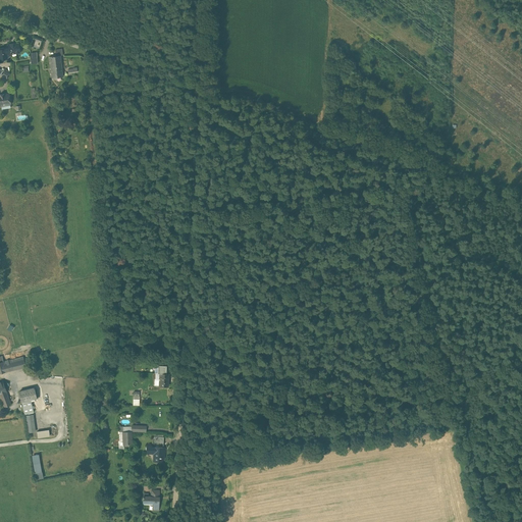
[(5,44),(6,55),(19,54),(18,43),(5,44)]
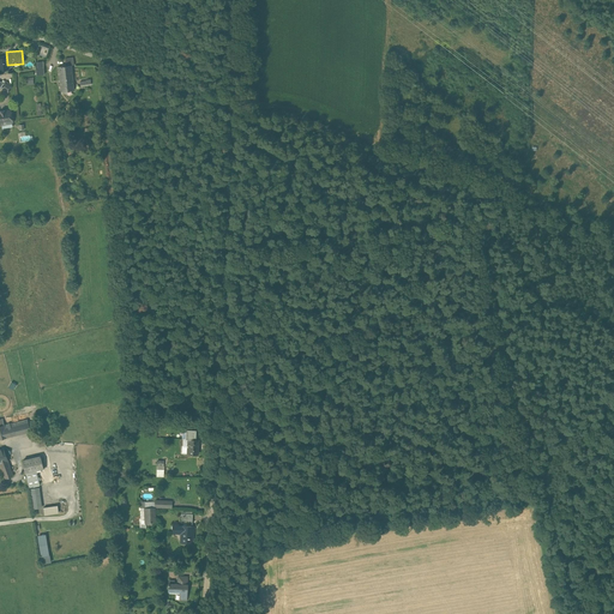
[(71,65),(58,67),(61,92),(74,90),(71,65)]
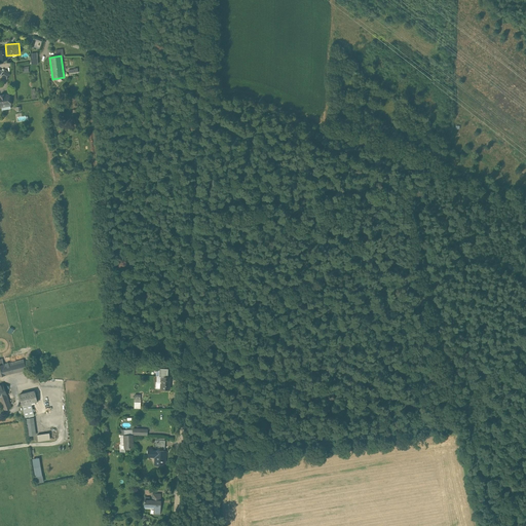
[(0,76),(6,80),(10,74),(3,70),(2,71),(0,70),(0,76)]
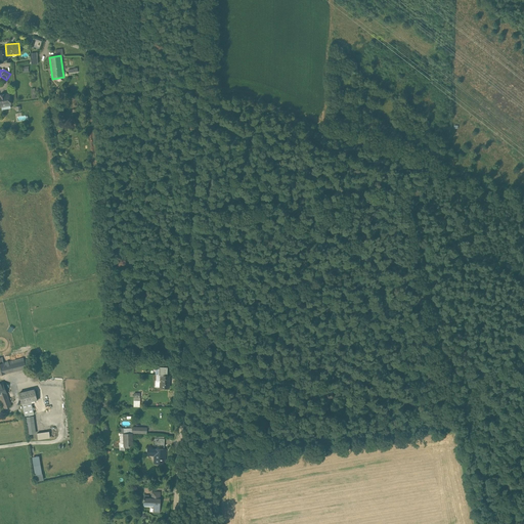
[(9,93),(0,94),(0,106),(11,104),(9,93)]
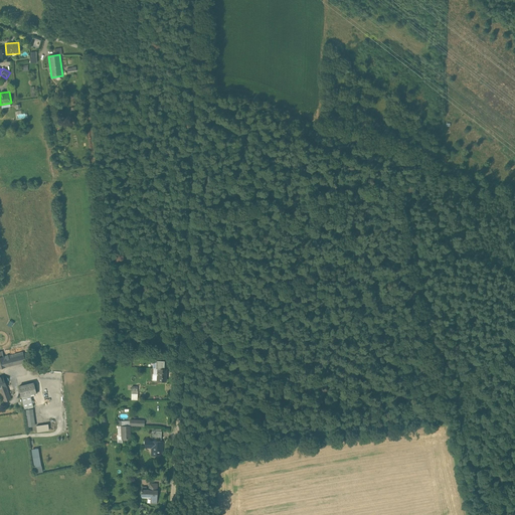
[(4,356),(2,350),(0,350),(0,367),(25,362),(23,351),(4,356)]
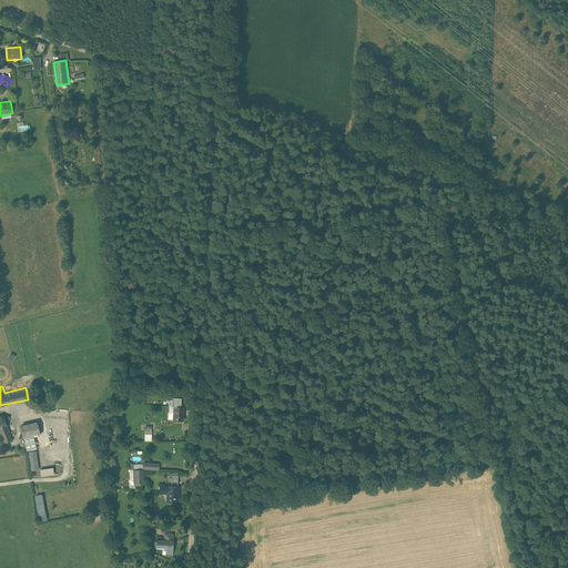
[(172,406),(174,406),(181,407),(181,397),(172,397),(172,406)]
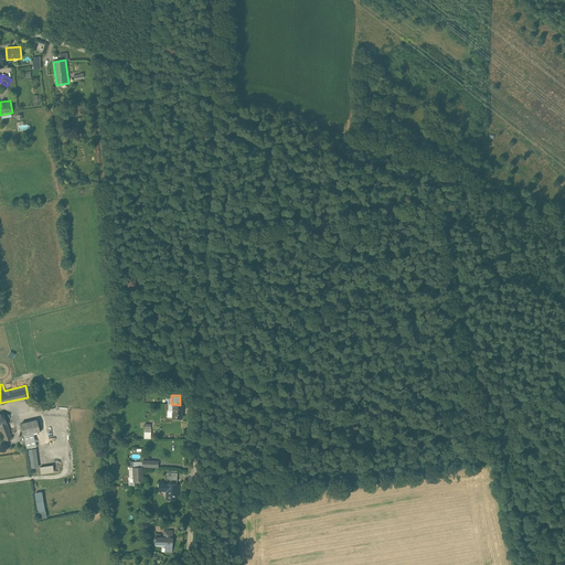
[(180,405),(173,404),(172,417),(182,418),(182,405),(180,405)]
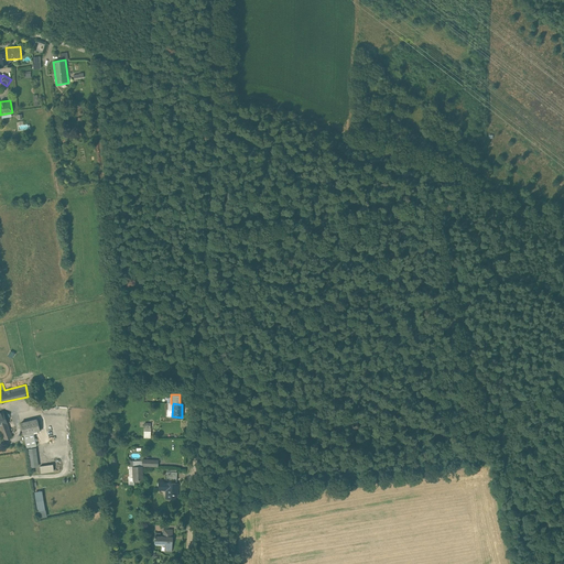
[(36,420),(20,423),(23,434),(33,432),(40,430),(36,420)]
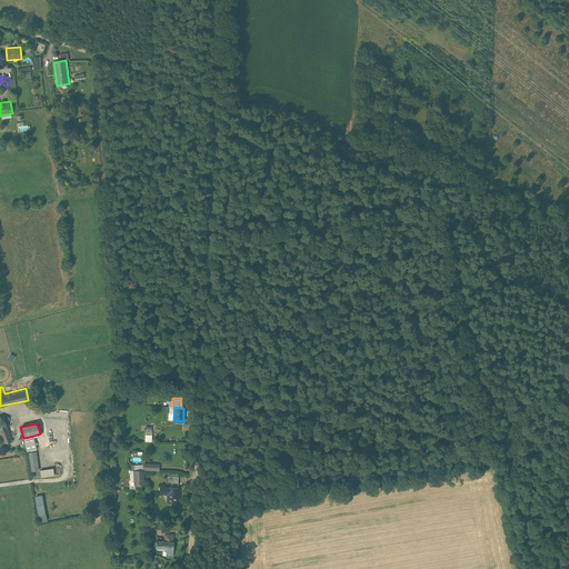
[(12,441),(7,428),(0,430),(0,432),(5,443),(12,441)]
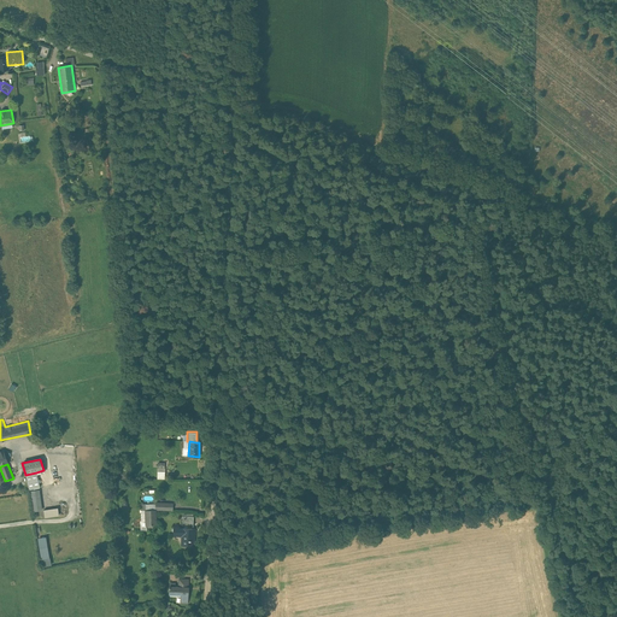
[(25,475),(28,485),(39,482),(36,472),(25,475)]
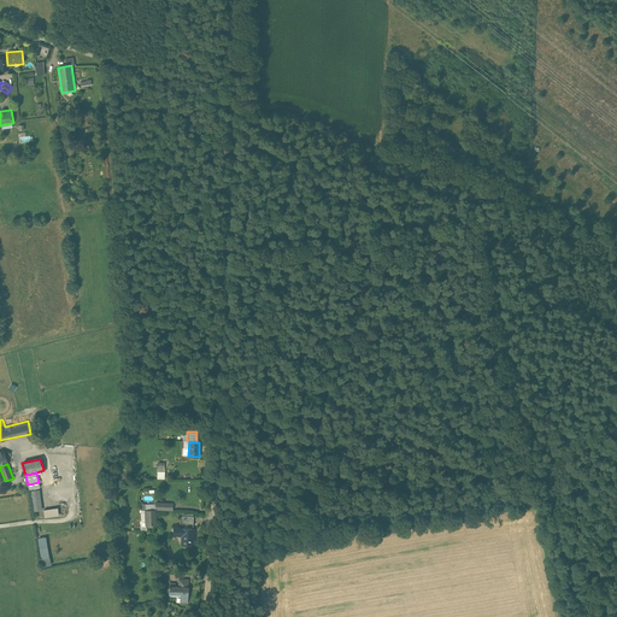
[(42,510),(39,489),(30,492),(34,512),(42,510)]
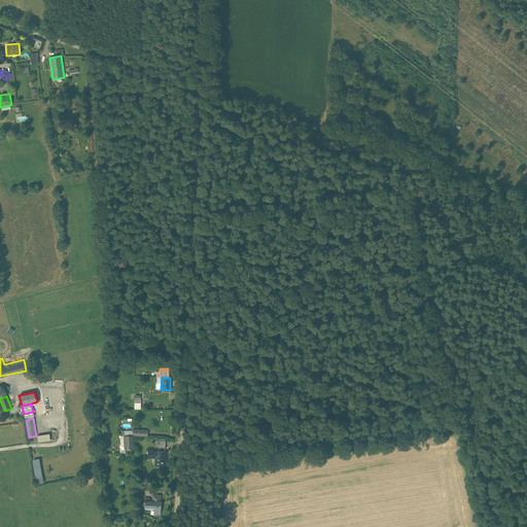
[(133,436),(124,436),(125,451),(130,451),(129,448),(133,448),(133,436)]
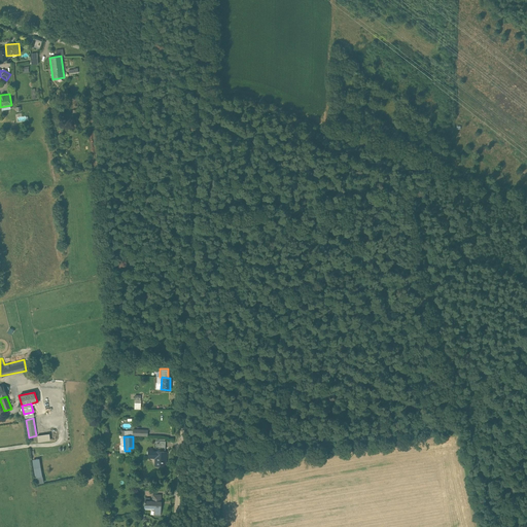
[(168,451),(148,451),(147,459),(154,459),(154,466),(167,467),(168,451)]
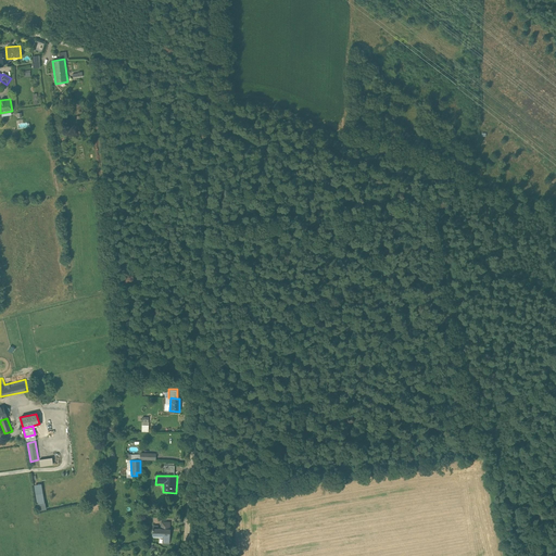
[(40,510),(48,509),(45,492),(37,494),(40,510)]
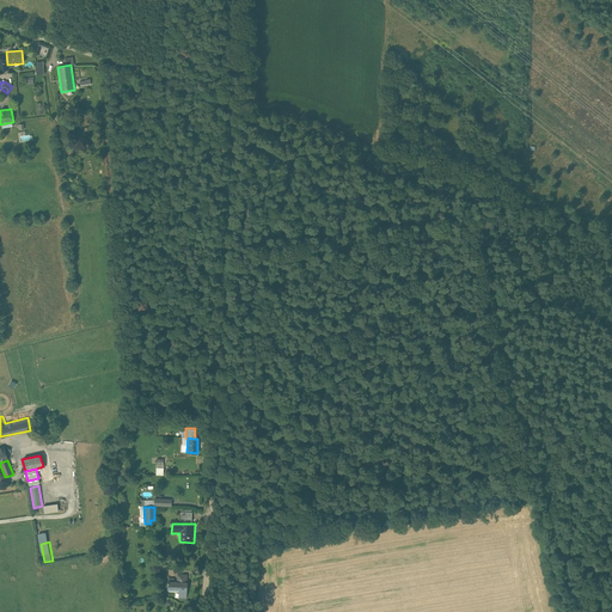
[(177,581),(167,581),(167,589),(179,591),(179,599),(187,599),(188,574),(177,574),(177,581)]
